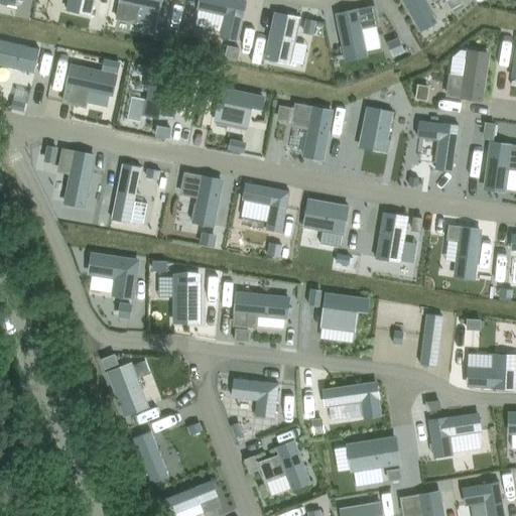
[(69,0),(68,8),(92,14),(94,0),(69,0)]
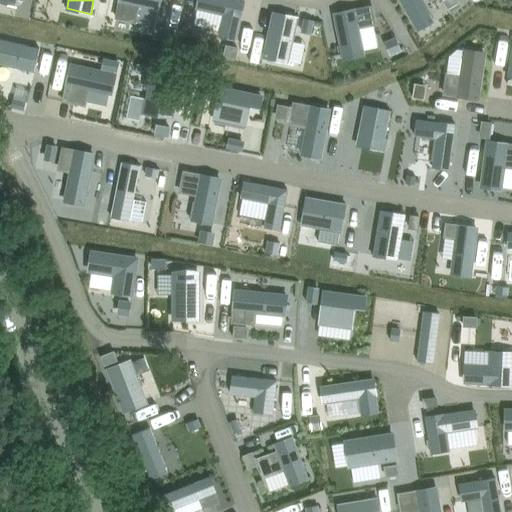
[(121,0),(118,17),(134,20),(137,4),(156,9),(158,0),(121,0)]
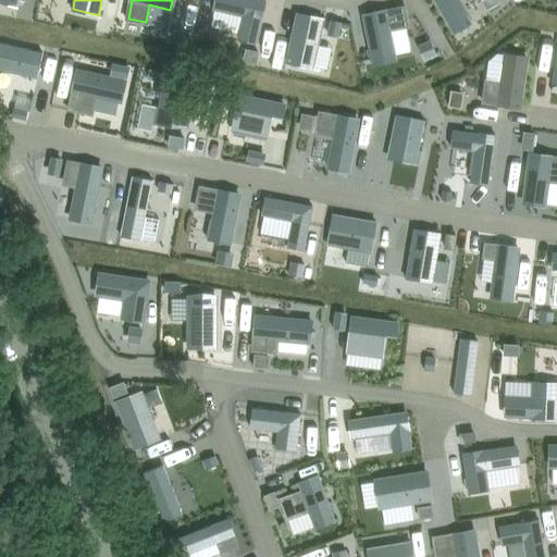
[(256,0),(217,0),(211,27),(240,34),(239,39),(257,44),(265,2),(256,0)]
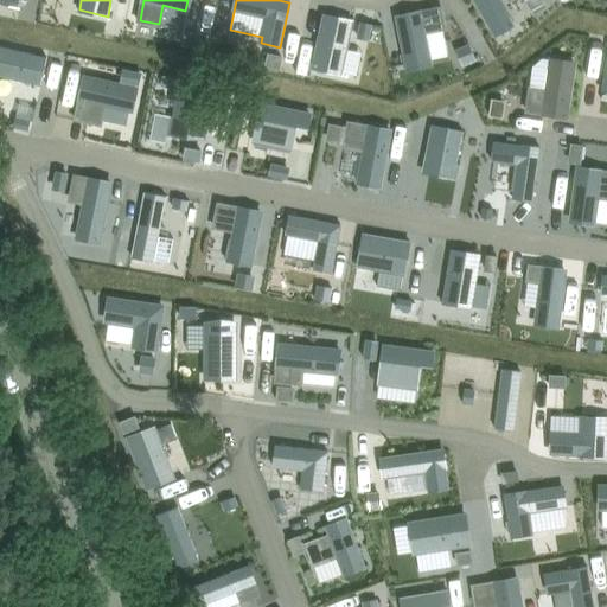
[(475,0),(496,36),(513,25),(498,0),(475,0)]
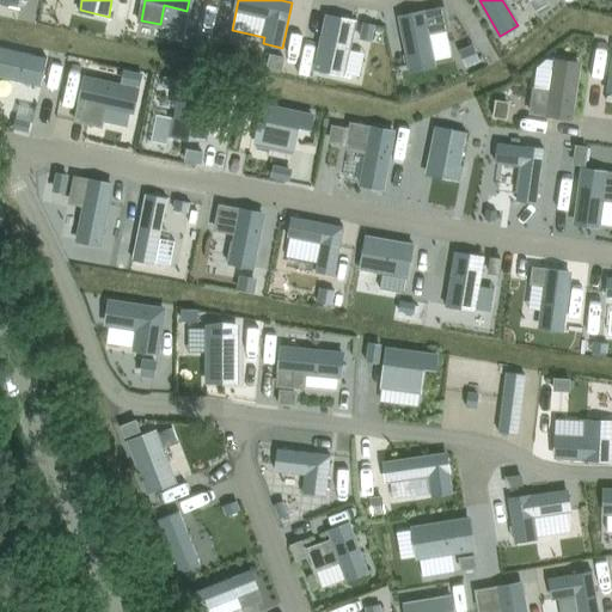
[(446,7),(401,17),(411,69),(434,65),(427,32),(450,29),(446,7)]
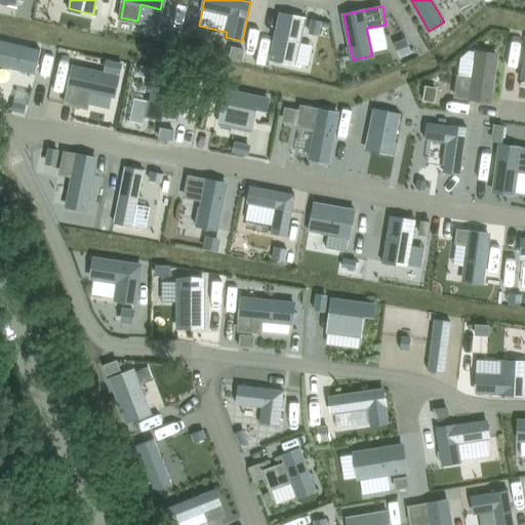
[(280,13),(271,58),(295,64),(295,63),(300,42),(306,18),(280,13)]
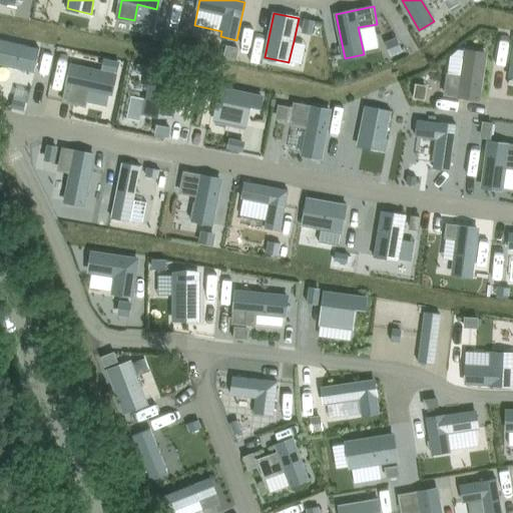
[(306,19),(303,31),(311,33),(314,21),(306,19)]
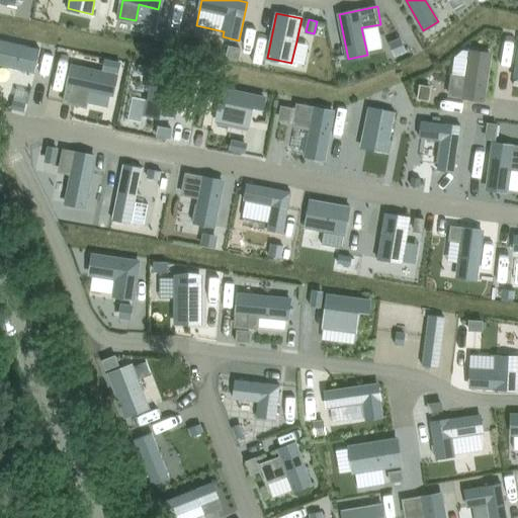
[(159,28),(158,36),(169,38),(171,31),(159,28)]
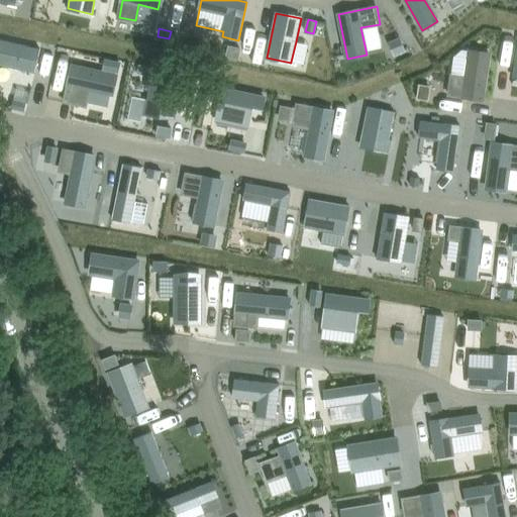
[(0,64),(35,72),(40,48),(0,39),(0,64)]
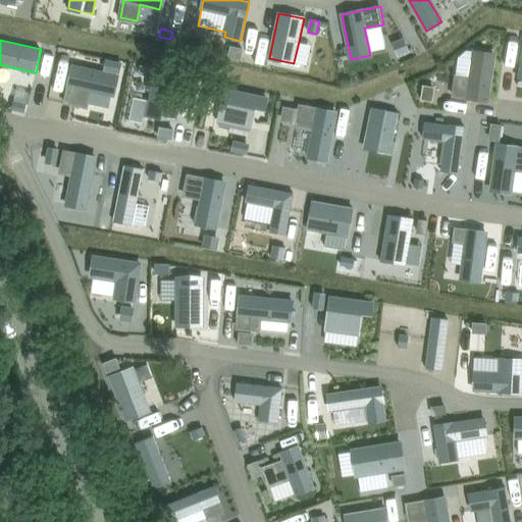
[(403,40),(395,44),(399,54),(408,50),(403,40)]
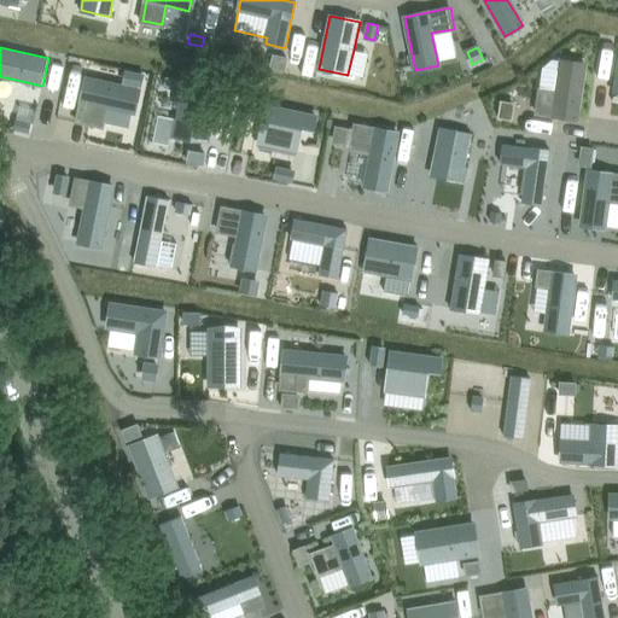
[(274,54),(272,65),(285,68),(287,58),(274,54)]
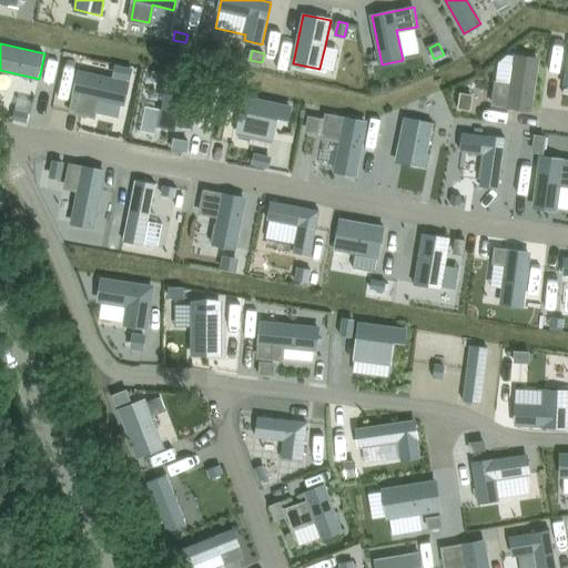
[(497,82),(494,103),(530,109),(537,59),(517,56),(513,84),(497,82)]
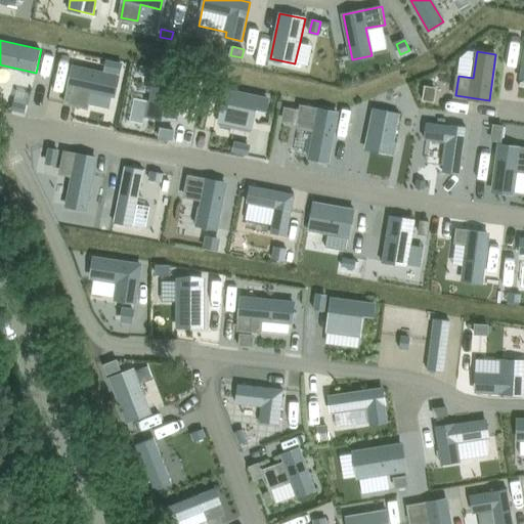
[(110,60),(107,70),(120,72),(121,63),(110,60)]
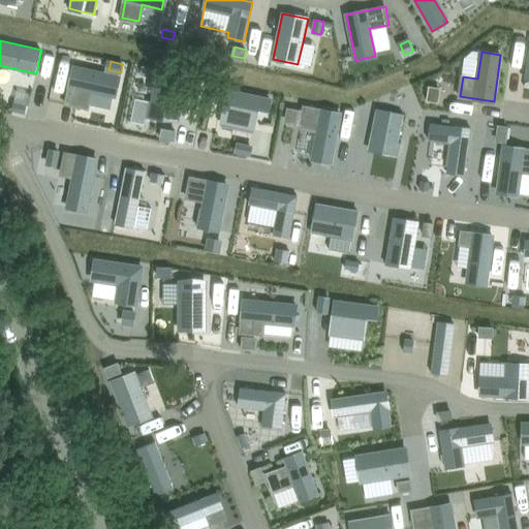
[(74,67),(66,103),(87,109),(91,90),(116,95),(120,78),(74,67)]
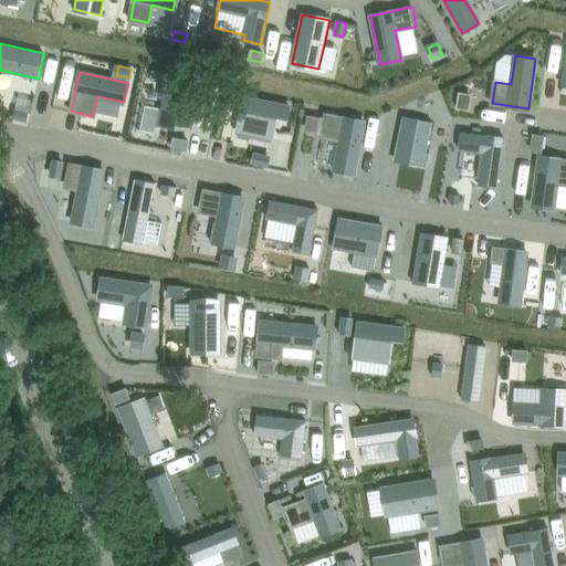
[(169,75),(159,124),(175,126),(175,125),(191,128),(201,82),(169,75)]
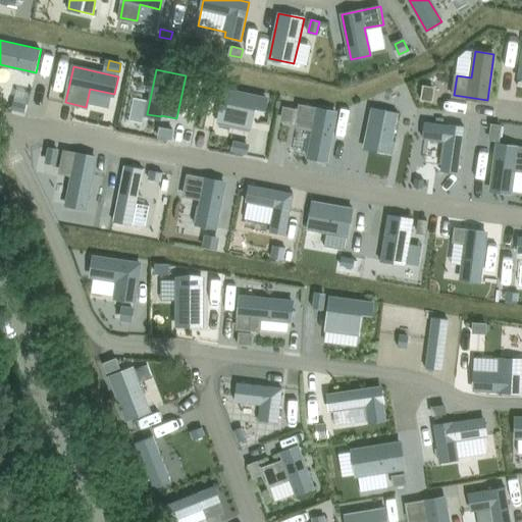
[(424,86),(422,99),(430,100),(432,87),(424,86)]
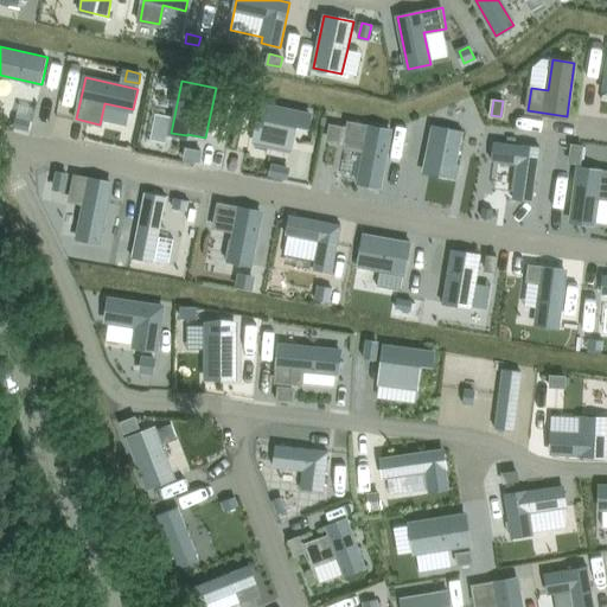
[(262,104),(254,140),(292,148),(296,126),(308,128),(311,115),(262,104)]
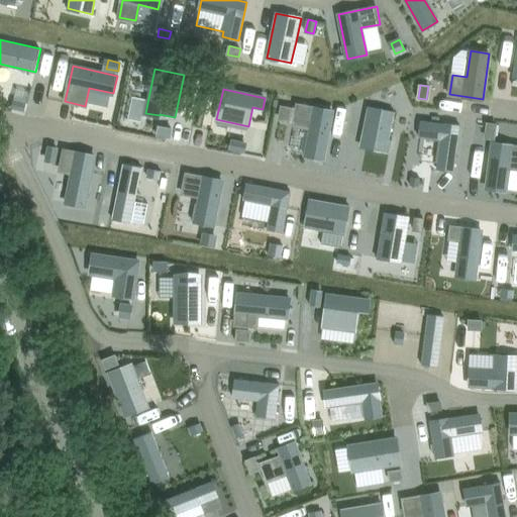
[(31,101),(29,113),(37,114),(39,103),(31,101)]
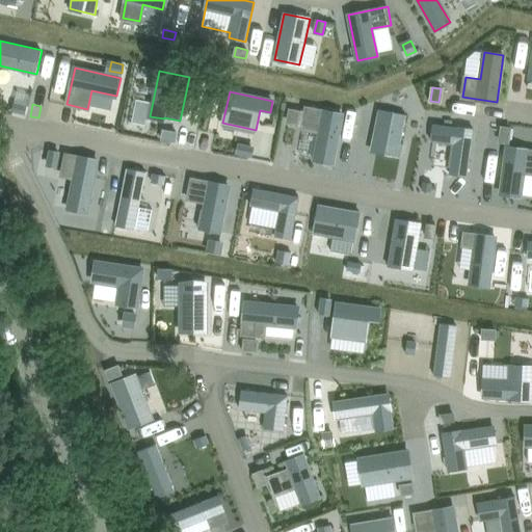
[(306,107),(302,125),(321,129),(315,160),(333,163),(342,114),(306,107)]
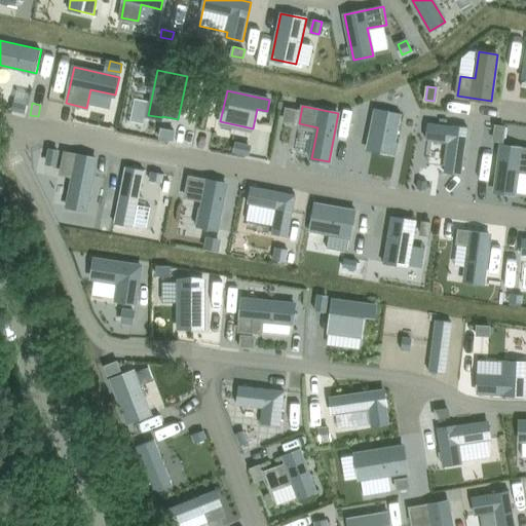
[(289,108),(286,121),(294,122),(297,110),(289,108)]
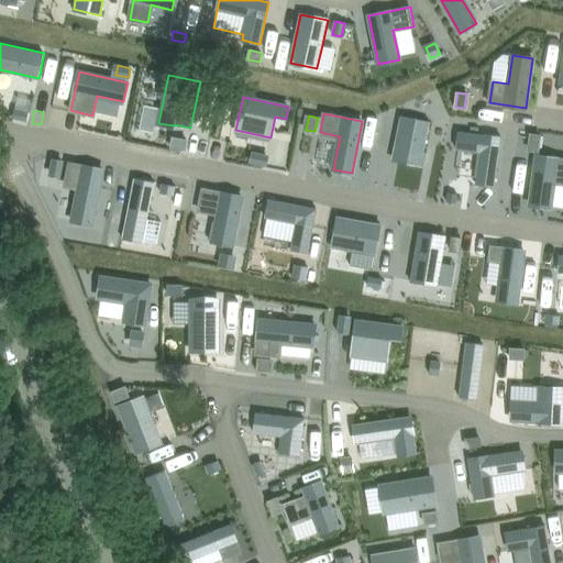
[(400,119),(393,159),(410,163),(409,166),(423,169),(427,153),(423,153),(429,123),(400,119)]
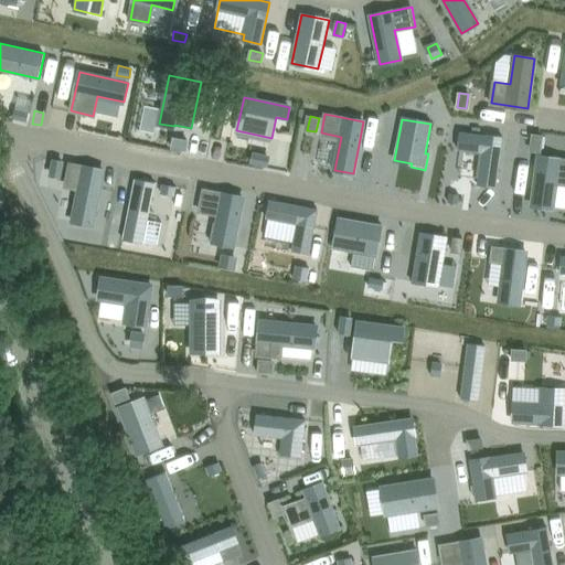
[(482,152),(478,184),(496,187),(503,137),(484,134),(484,135),(460,131),(458,149),(482,152)]
